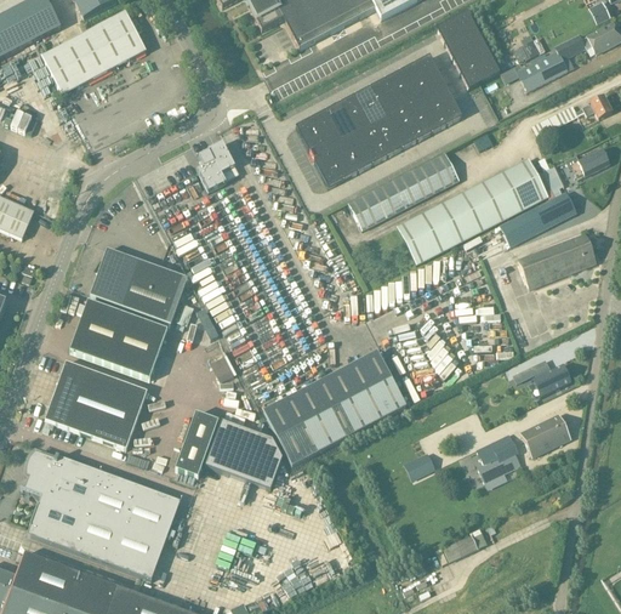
[(26,0),(0,13),(0,55),(60,23),(47,0),(26,0)]
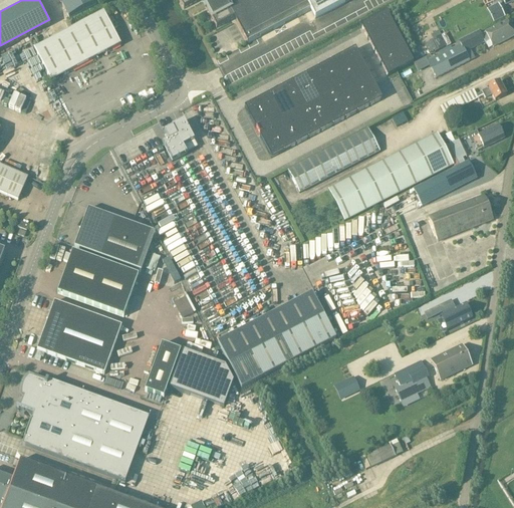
[(61,0),(69,13),(93,0),(61,0)]
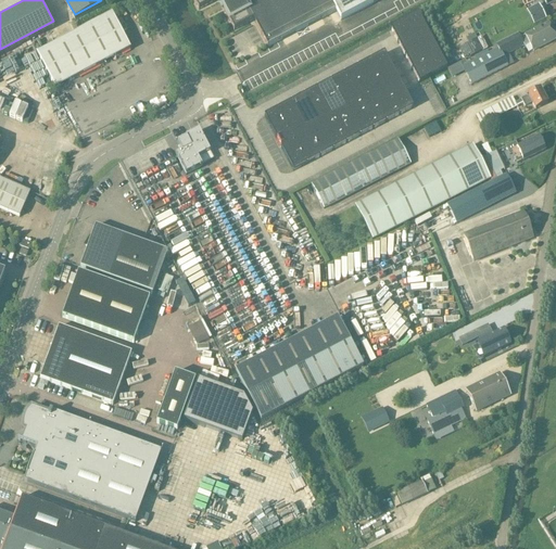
[(197,0),(199,4),(207,0),(219,0),(220,2),(223,2),(224,5),(234,25),(253,15),(267,42),(336,5),(341,15),(369,0),(197,0)]
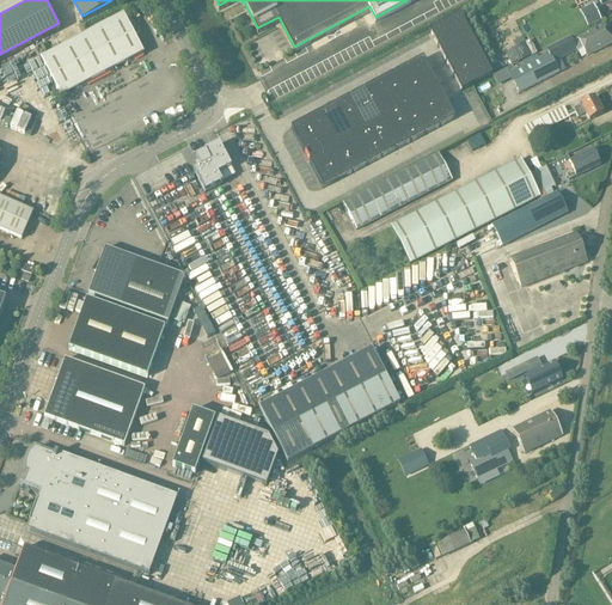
[(591,0),(580,6),(587,20),(600,14),(593,0),(591,0)]
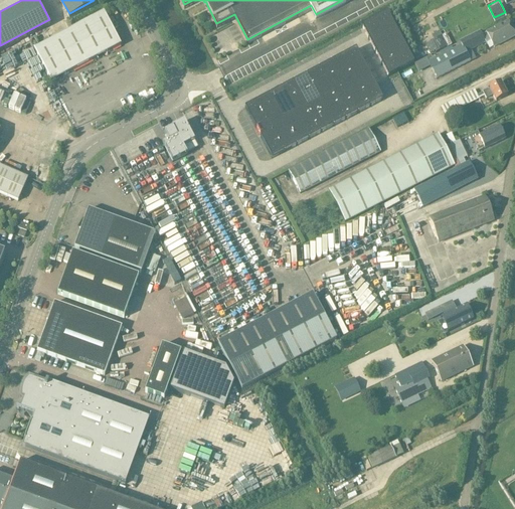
[(51,76),(121,40),(104,8),(34,45),(51,76)]
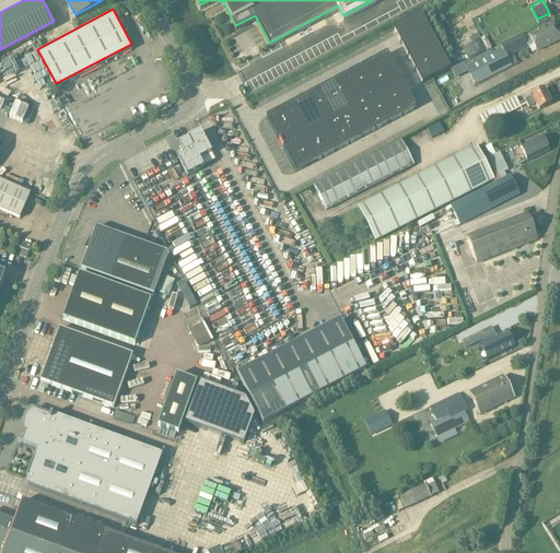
[(394,23),(422,79),(451,63),(421,9),(394,23)]
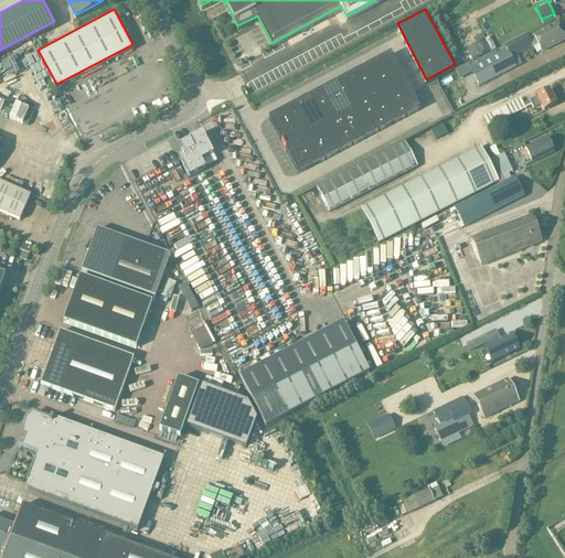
[(564,33),(557,19),(529,33),(532,41),(533,42),(537,40),(541,46),(564,33)]
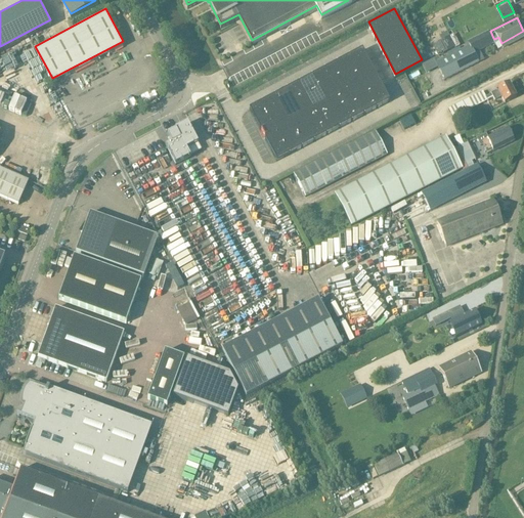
[(469,41),(435,57),(443,75),(478,57),(474,48),(493,38),(490,31),(488,27),(468,37),(469,41)]
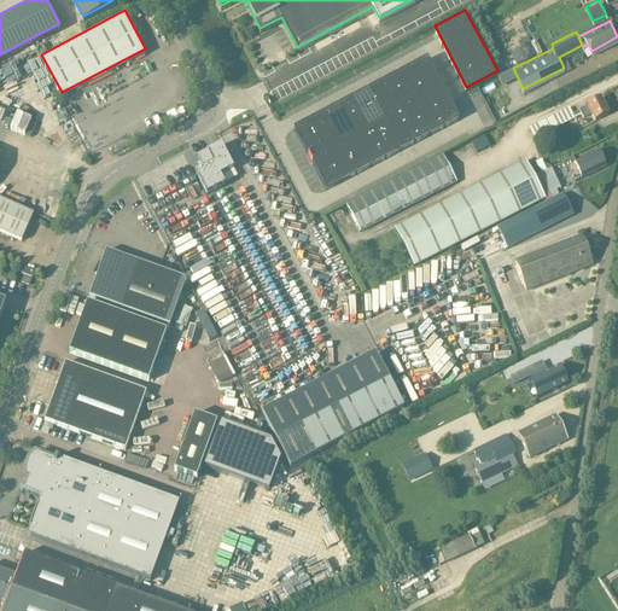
[(535,34),(530,38),(536,50),(541,47),(535,34)]
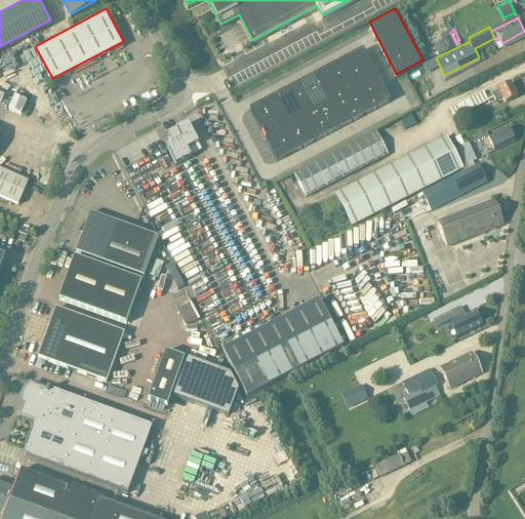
[(443,35),(438,37),(444,48),(448,45),(443,35)]
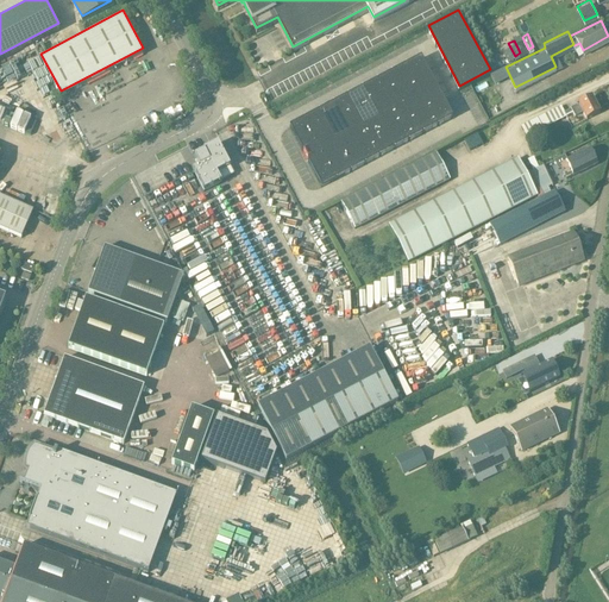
[(289,121),(321,181),(453,112),(421,51),(289,121)]
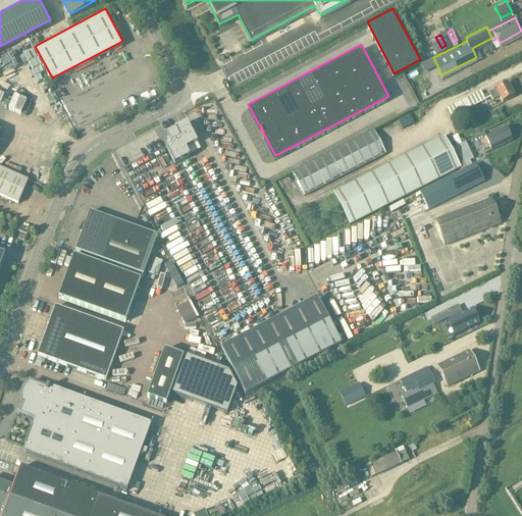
[(480,87),(447,103),(452,112),(484,95),(490,92),(492,95),(499,92),(502,98),(514,92),(507,78),(494,84),(496,85),(488,88),(489,89),(483,92),(480,87)]
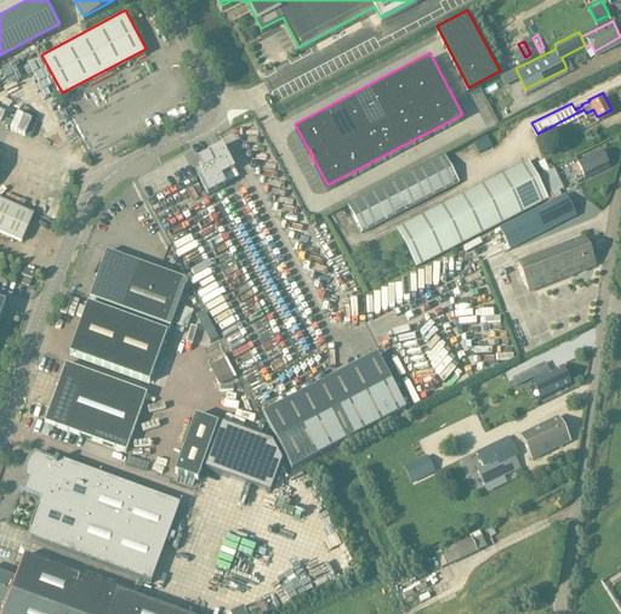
[(203,164),(197,168),(208,189),(226,180),(226,178),(221,171),(234,164),(222,140),(208,147),(208,149),(198,154),(203,164)]
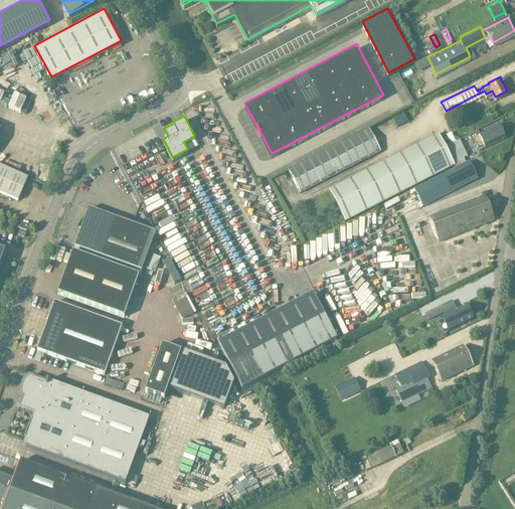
[(478,126),(469,131),(472,138),(478,136),(480,135),(483,142),(484,144),(505,133),(499,121),(480,130),(478,126)]
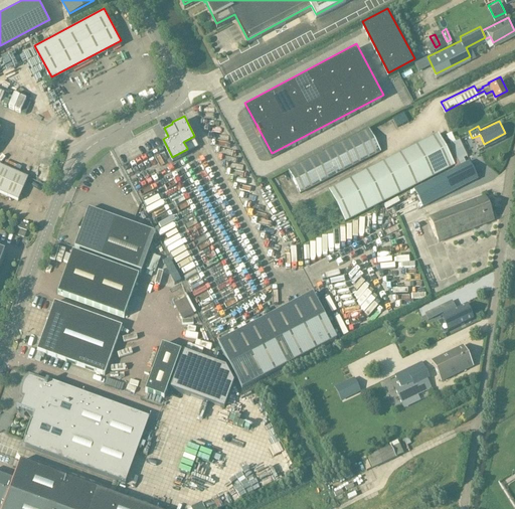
[(300,190),(380,148),(368,125),(289,167),(300,190)]
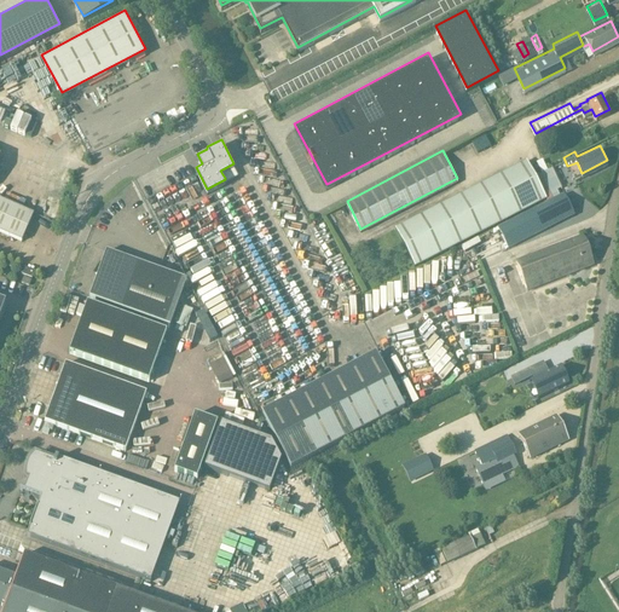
[(542,154),(537,156),(542,167),(547,165),(542,154)]
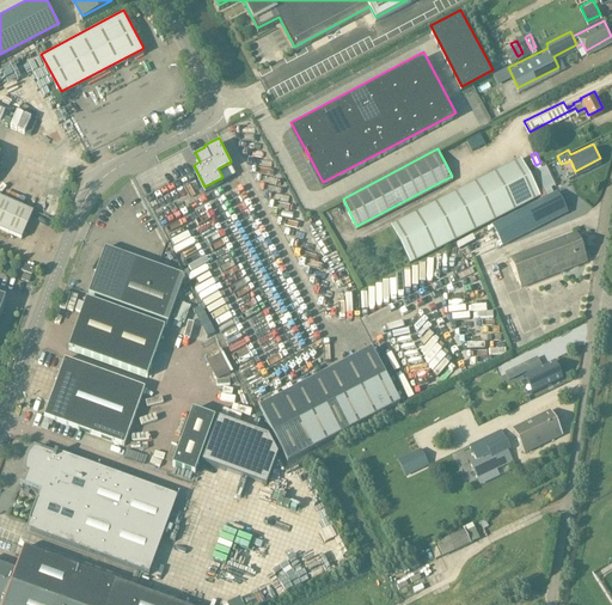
[(410,258),(540,191),(520,153),(391,220),(410,258)]
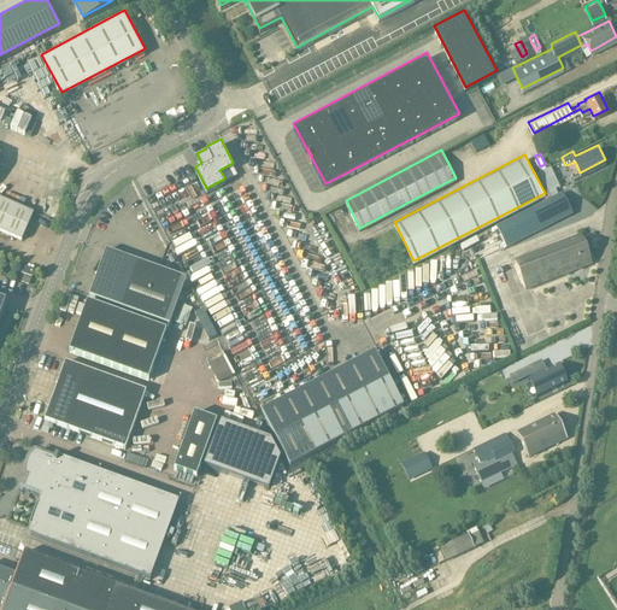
[(553,160),(539,168),(548,188),(563,180),(553,160)]
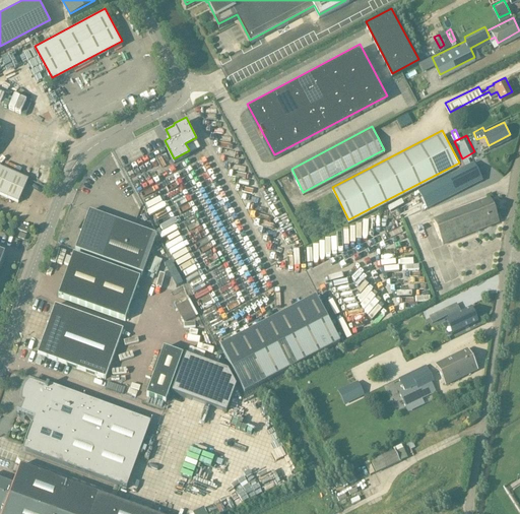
[(453,140),(449,143),(460,165),(464,163),(462,158),(454,141),(453,140)]
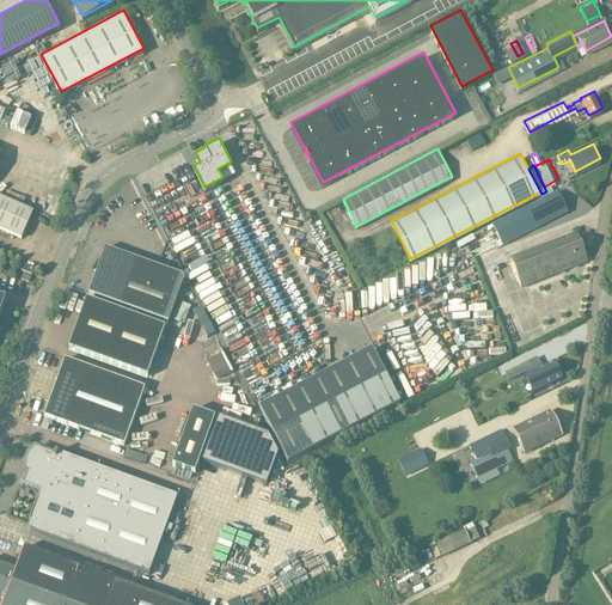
[(557,187),(493,219),(502,240),(567,207),(557,187)]
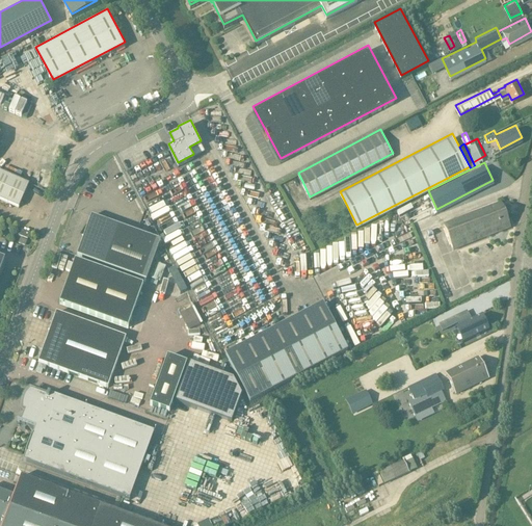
[(0,193),(19,203),(29,180),(0,166),(0,193)]
